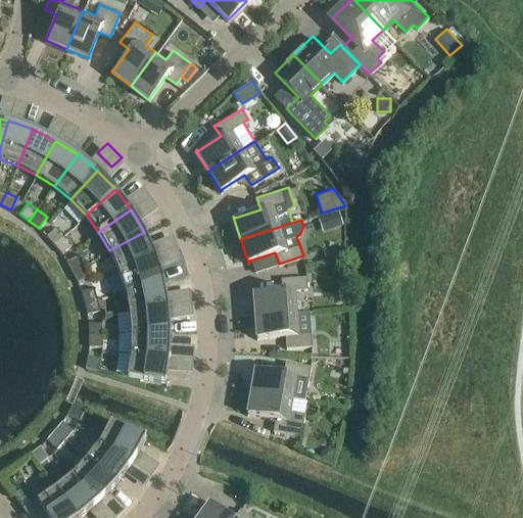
[(45,234),(53,243),(63,234),(55,225),(45,234)]
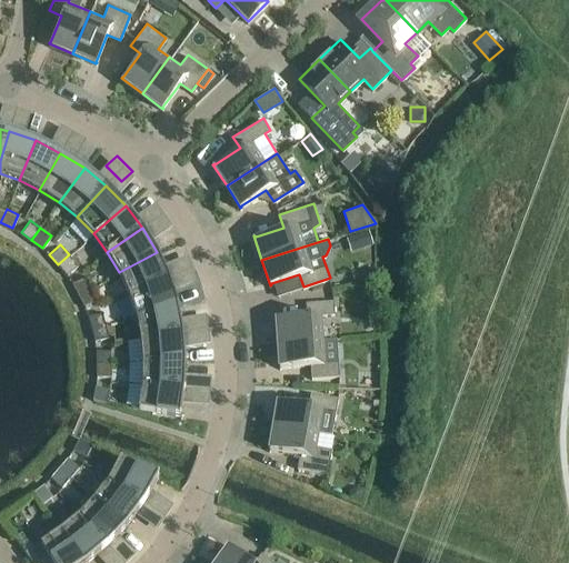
[(119,272),(129,292),(169,278),(157,252),(119,272)]
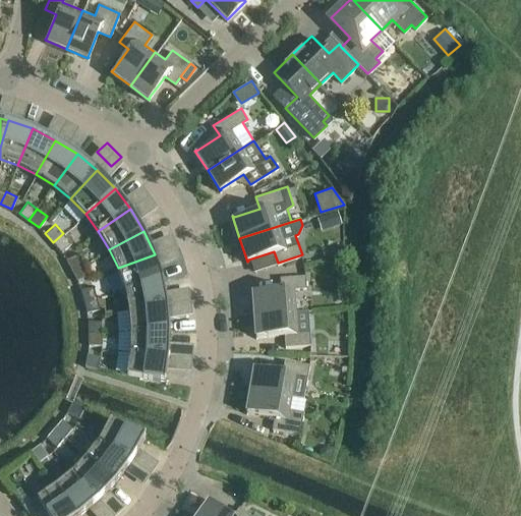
[(63,233),(53,242),(61,250),(71,242),(63,233)]
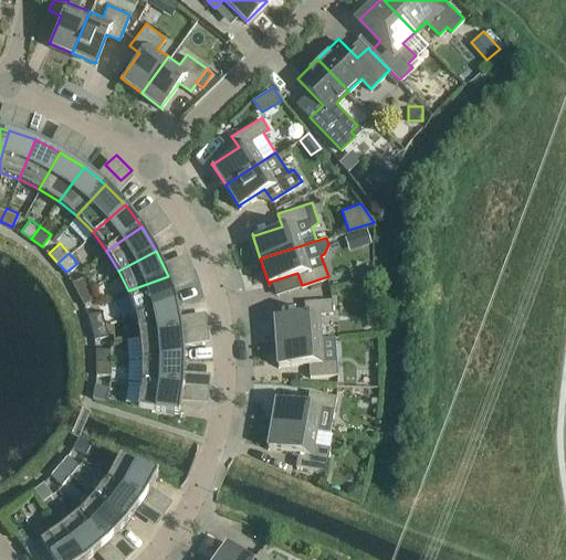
[(72,281),(77,292),(91,285),(85,273),(72,281)]
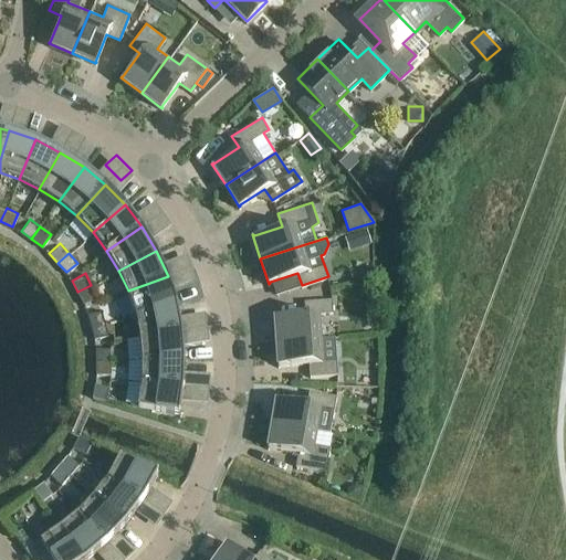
[(128,291),(135,313),(176,302),(168,276),(128,291)]
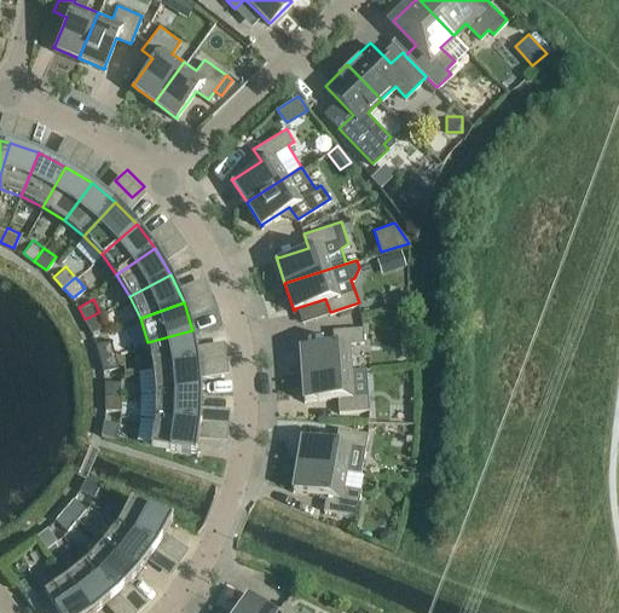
[(99,312),(85,319),(92,331),(106,324),(99,312)]
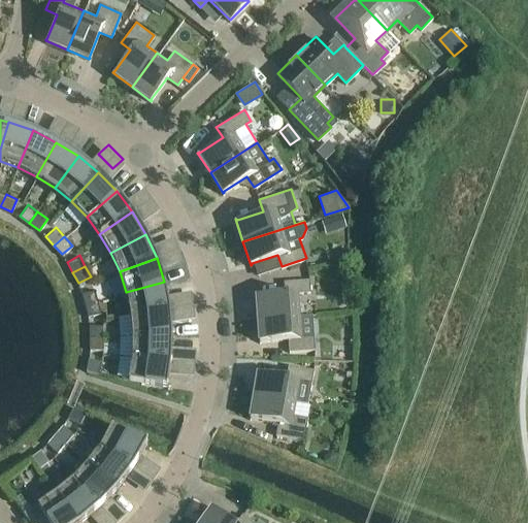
[(256,293),(258,318),(300,315),(298,292),(310,291),(309,279),(284,280),(285,292),(257,294),(257,293),(256,293)]
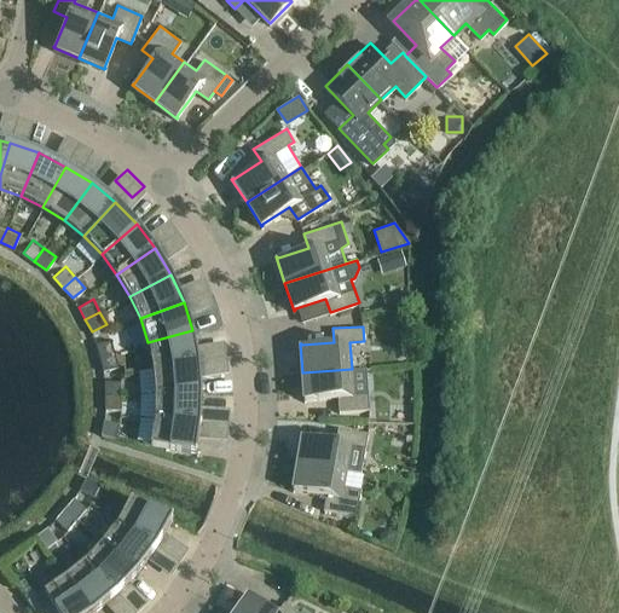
[(148,342),(152,368),(198,360),(192,330),(148,342)]
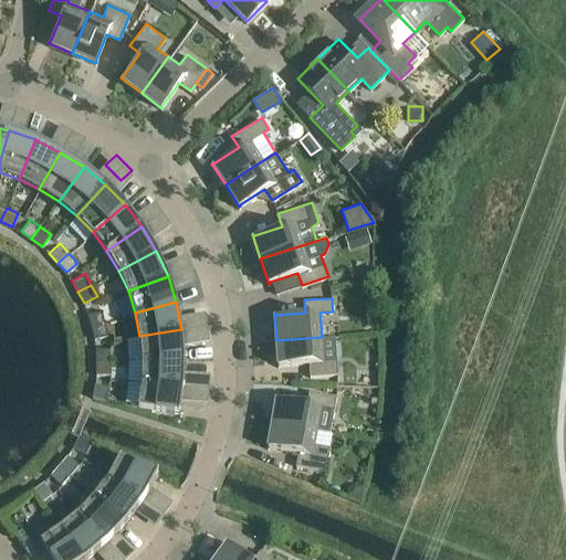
[(87,313),(91,325),(105,321),(102,308),(87,313)]
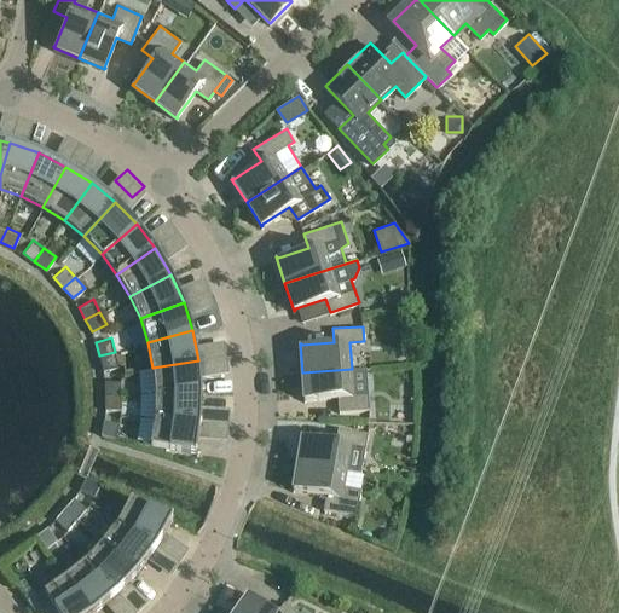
[(115,352),(99,356),(103,369),(119,365),(115,352)]
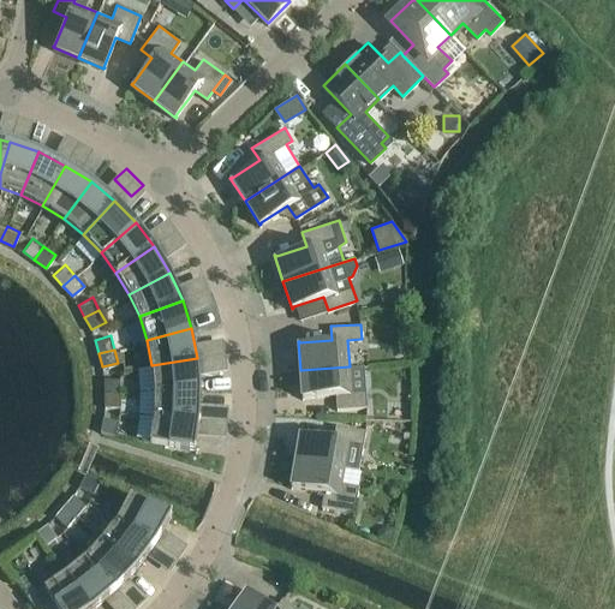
[(151,365),(154,389),(199,388),(197,358),(151,365)]
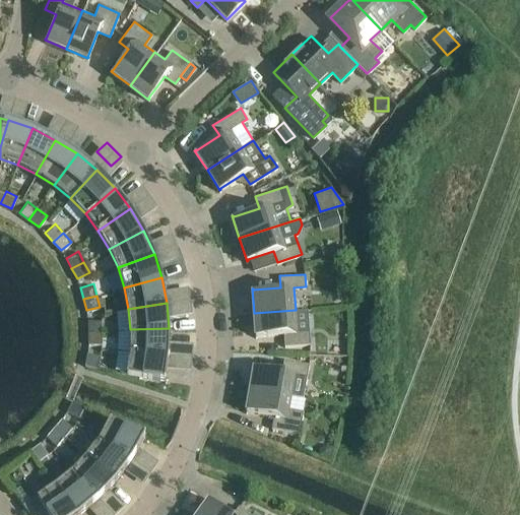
[(296,310),(254,313),(255,336),(257,336),(257,335),(283,333),(284,345),(310,343),(309,331),(297,332),(296,310)]
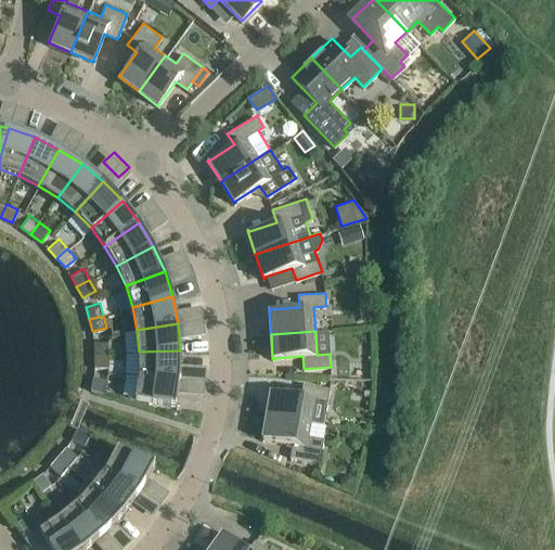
[(93,341),(93,354),(108,353),(107,341),(93,341)]
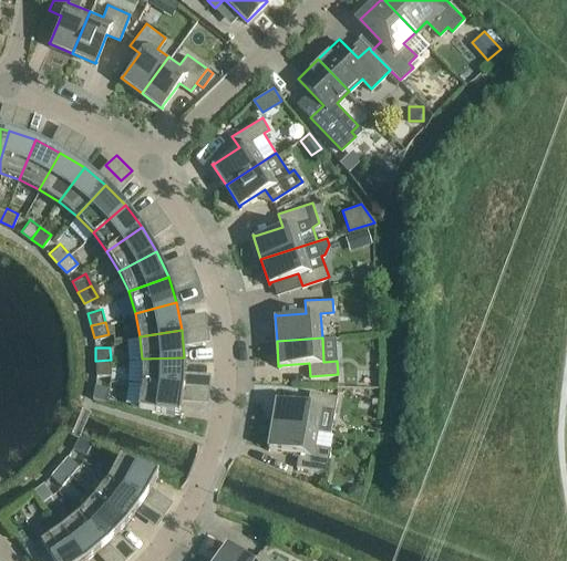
[(142,359),(141,382),(184,385),(184,357),(142,359)]
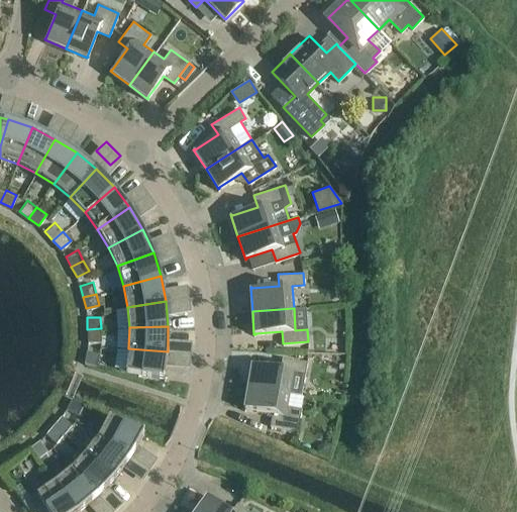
[(101,328),(87,329),(88,341),(101,340),(101,328)]
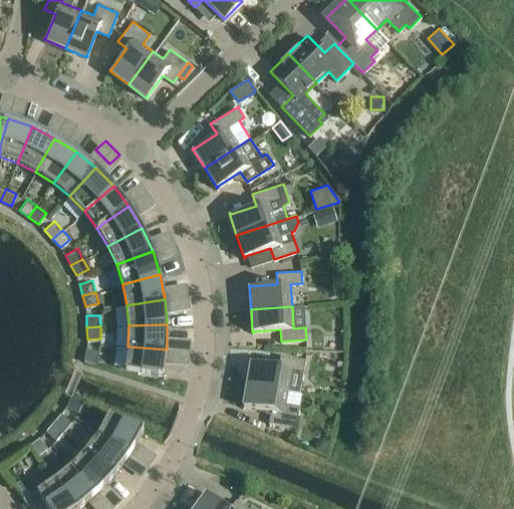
[(167,349),(127,346),(124,368),(163,375),(167,349)]
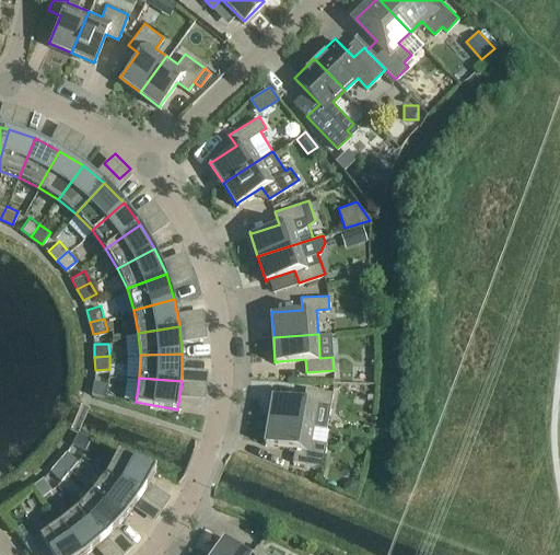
[(91,392),(105,395),(108,382),(94,379),(91,392)]
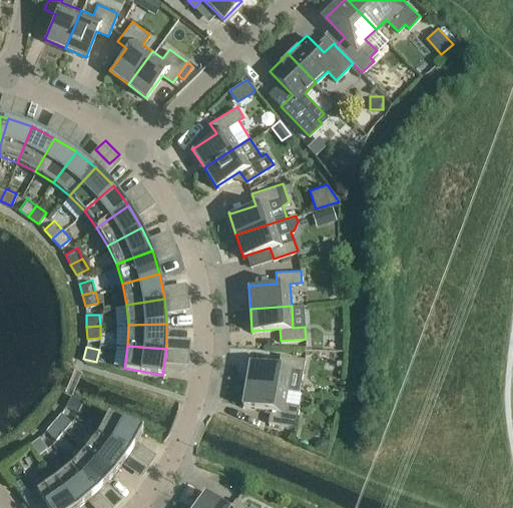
[(299,392),(303,370),(305,358),(280,354),(278,366),(251,361),(251,360),(250,360),(246,383),(287,390),(299,392)]
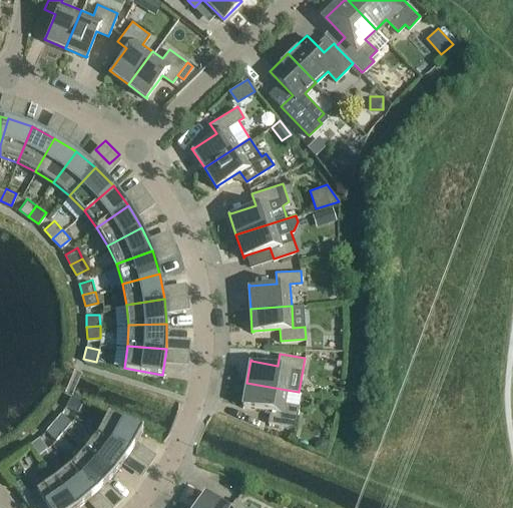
[(287,390),(246,383),(242,406),(243,406),(243,405),(270,410),(268,421),(296,426),(299,405),(285,402),(287,390)]
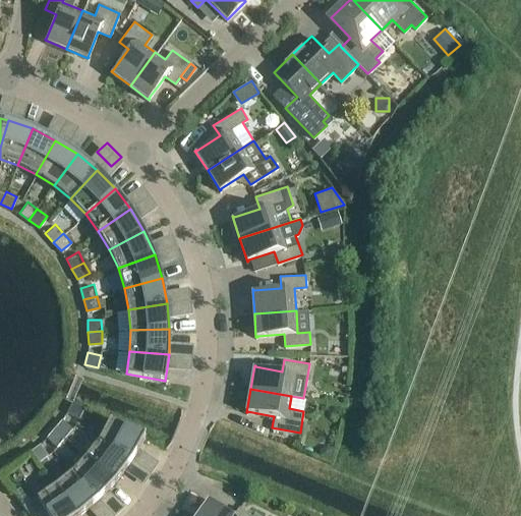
[(67,411),(79,417),(84,406),(72,400),(67,411)]
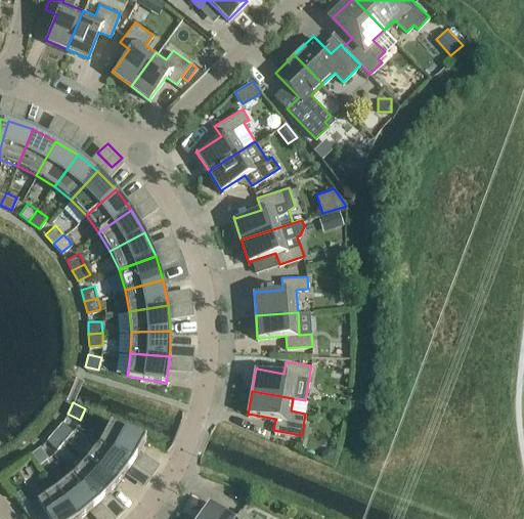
[(62,421),(54,430),(64,438),(73,430),(62,421)]
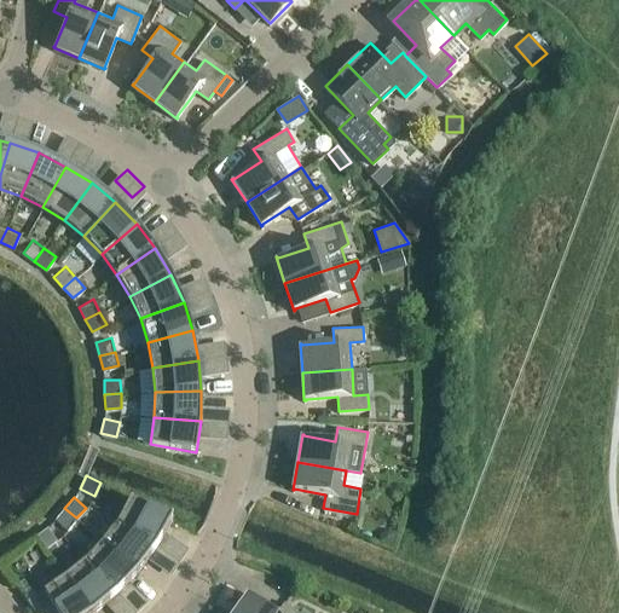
[(131,498),(117,520),(156,547),(173,519),(131,498)]
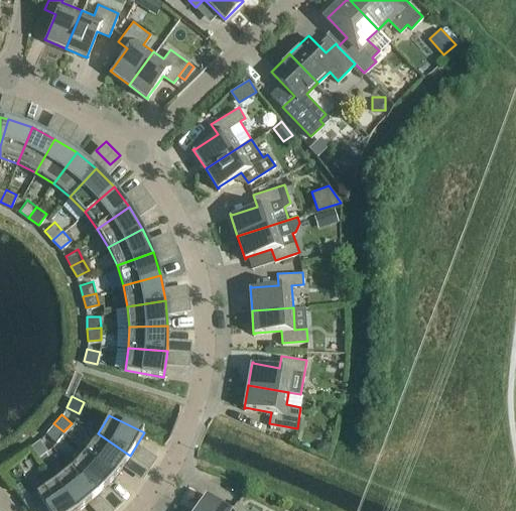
[(63,431),(53,423),(46,432),(56,440),(63,431)]
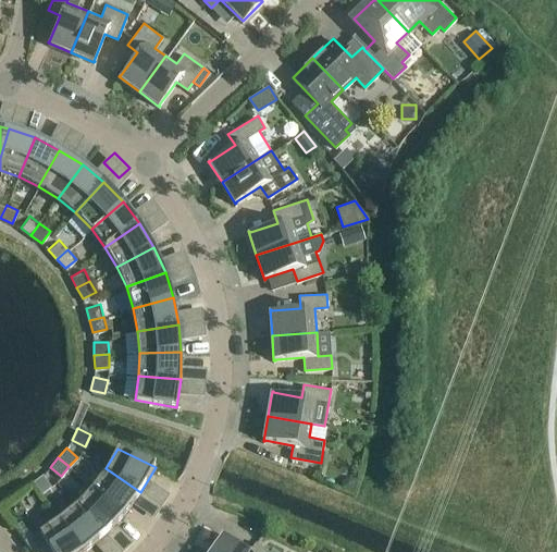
[(106,468),(93,487),(124,514),(140,492),(106,468)]
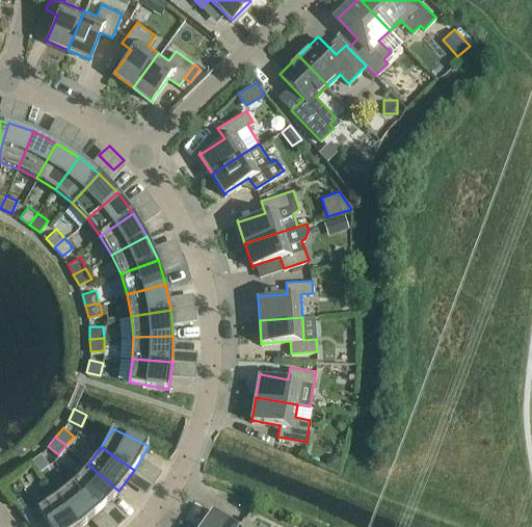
[(31,459),(31,460),(38,471),(49,464),(41,452),(31,459)]
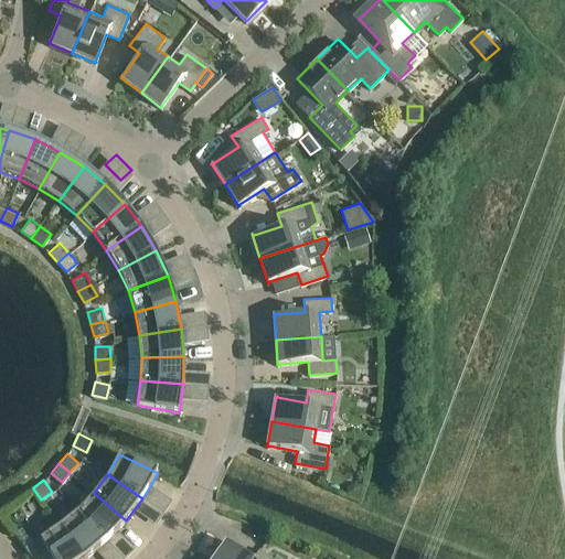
[(345,493),(359,496),(362,483),(353,481),(347,485),(345,493)]
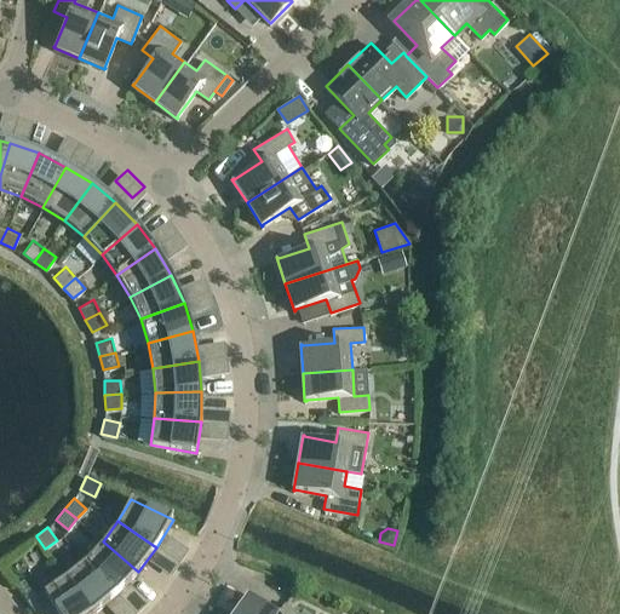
[(103,541),(85,560),(118,594),(138,572),(103,541)]
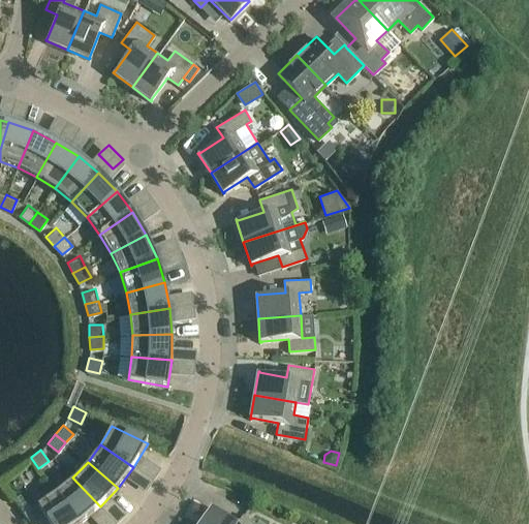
[(72,478),(56,491),(81,523),(100,506),(72,478)]
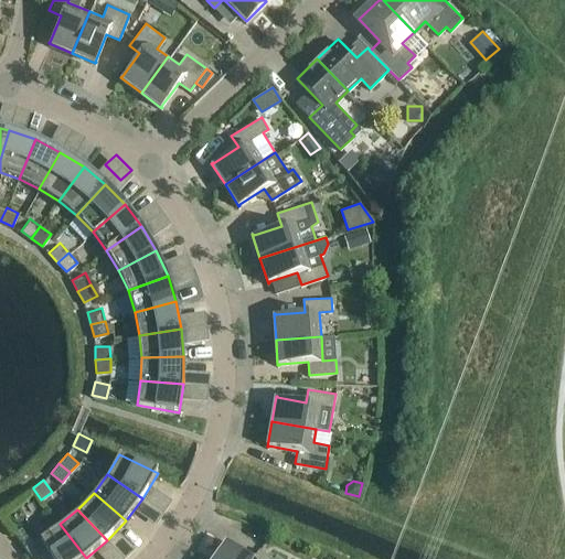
[(84,558),(86,558),(60,524),(41,537),(24,547),(33,558),(39,558),(50,552),(53,558),(84,558)]
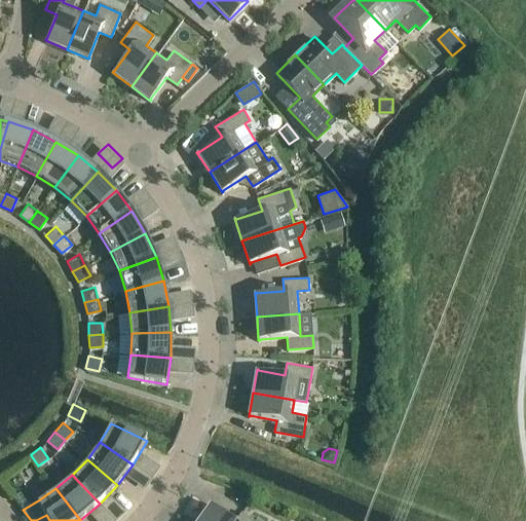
[(212,503),(197,520),(255,520),(241,511),(234,520),(212,505),(213,504),(212,503)]
